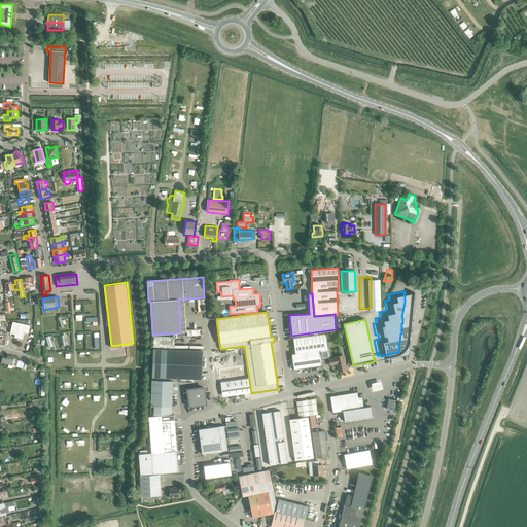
[(24,332),(29,334),(30,325),(12,321),(10,334),(15,335),(14,338),(23,339),(24,332)]
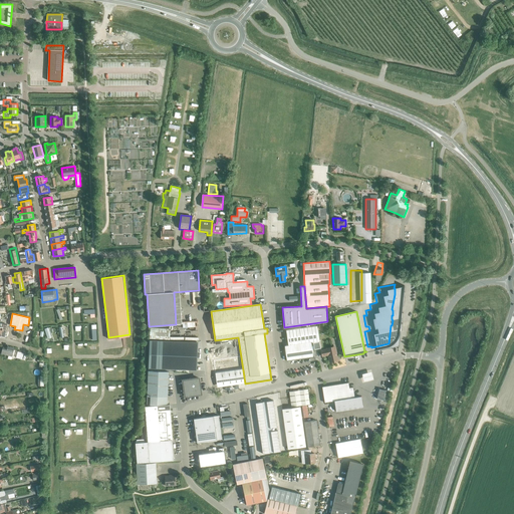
[(313,341),(319,340),(317,326),(286,330),(288,344),(313,341)]
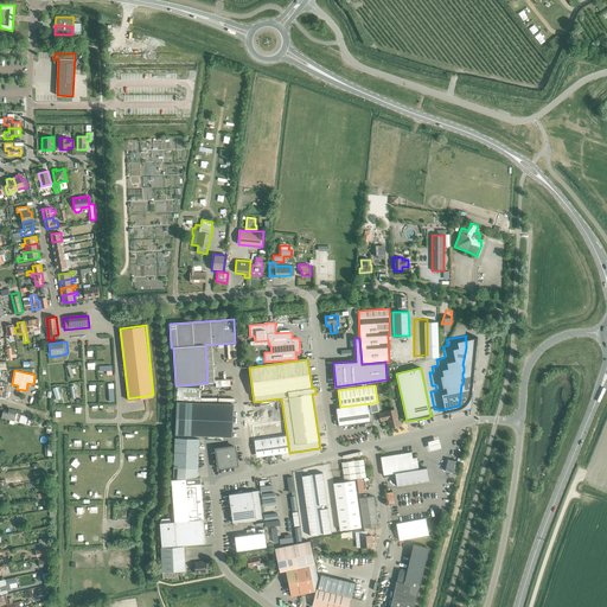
[(177,400),(200,401),(200,388),(177,387),(177,400)]
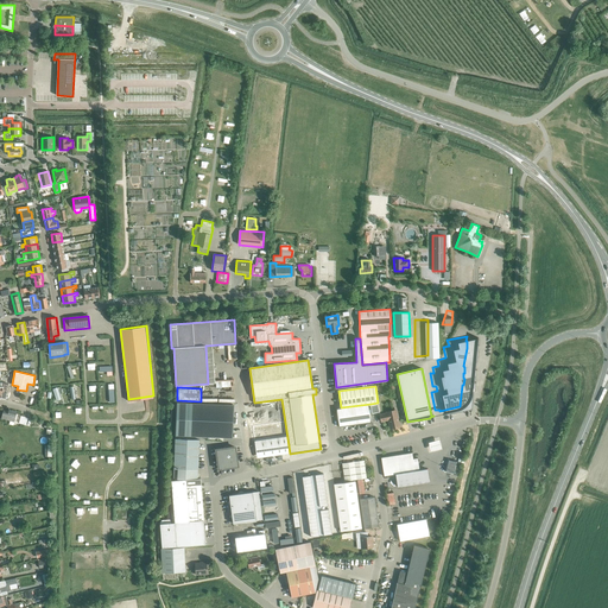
[(177,403),(176,435),(217,437),(233,437),(234,405),(177,403)]
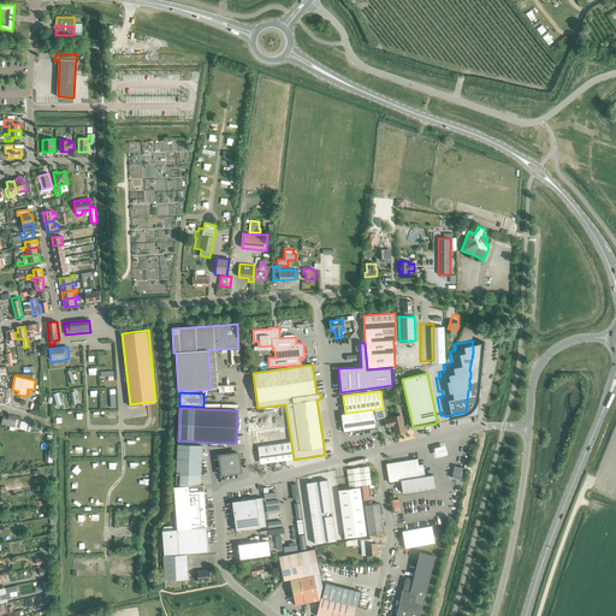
[(373,410),(375,409),(345,413),(345,414),(342,414),(344,432),(375,427),(373,410)]
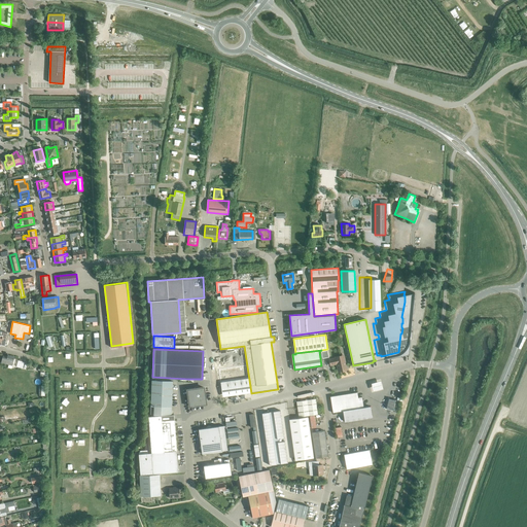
[(12,365),(14,357),(8,355),(7,356),(3,355),(1,363),(12,365)]
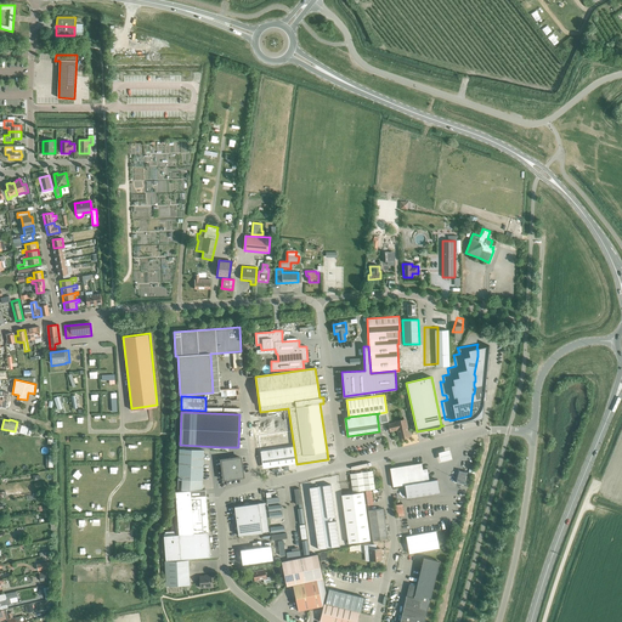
[(400,439),(410,436),(406,420),(389,424),(390,431),(399,429),(399,433),(400,439)]
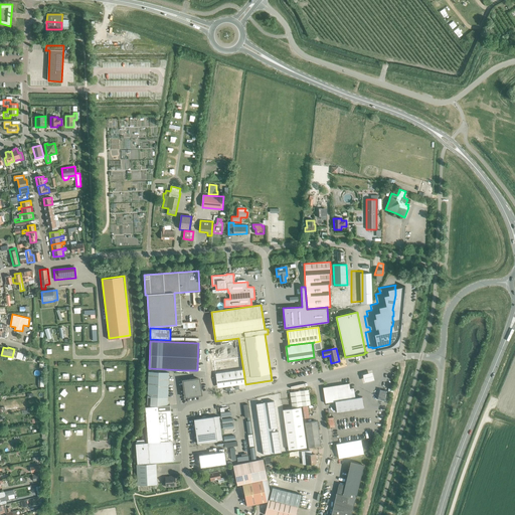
[(241,358),(217,361),(221,387),(245,384),(241,358)]
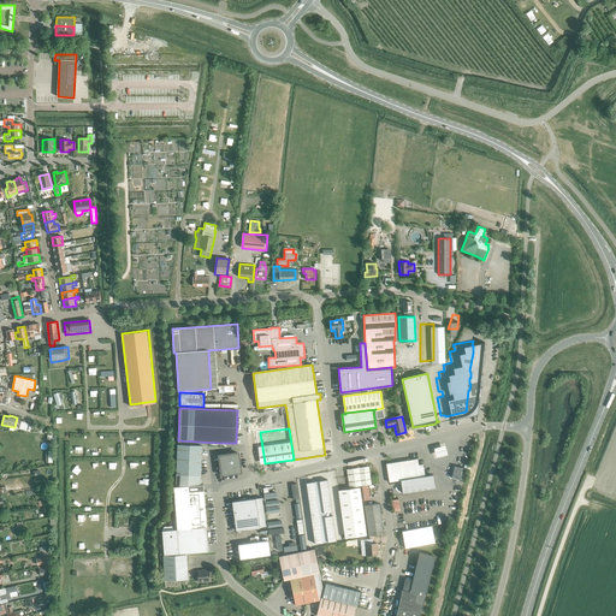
[(176,475),(176,484),(184,485),(184,475),(201,477),(202,445),(177,444),(176,475)]
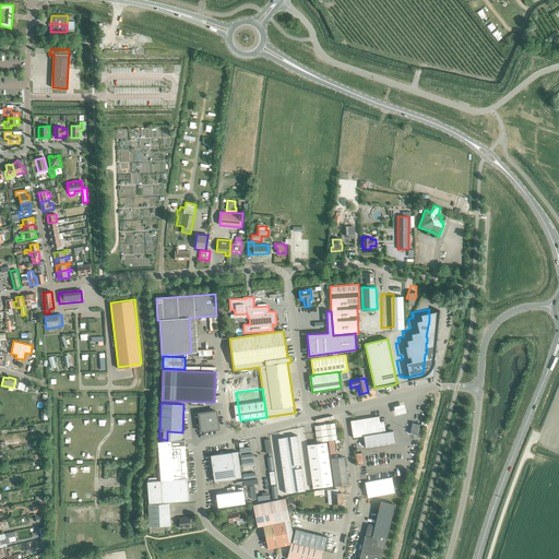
[(394,405),(396,414),(406,412),(404,403),(394,405)]
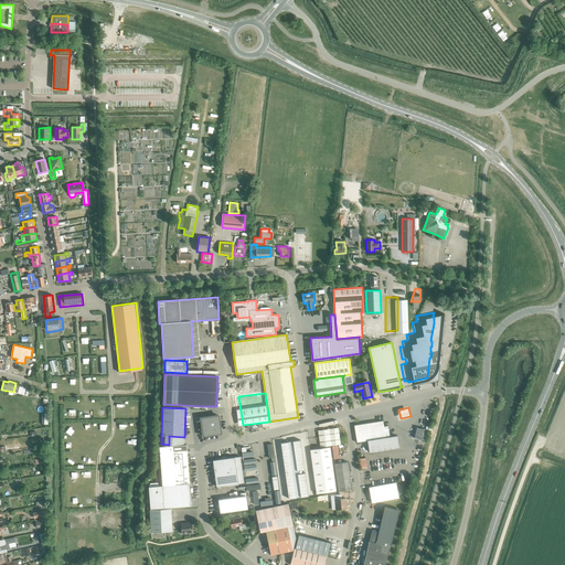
[(201,418),(203,436),(217,434),(221,430),(219,415),(201,418)]
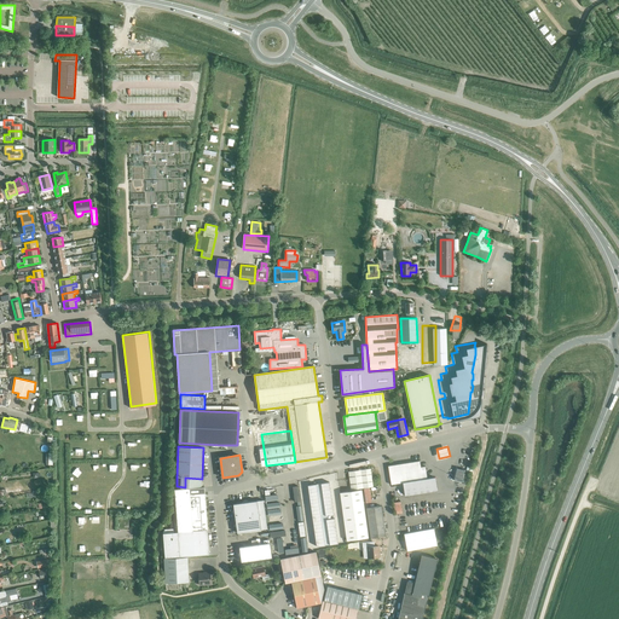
[(420,461),(388,466),(391,485),(403,484),(405,495),(437,491),(434,476),(427,478),(424,467),(421,467),(420,461)]
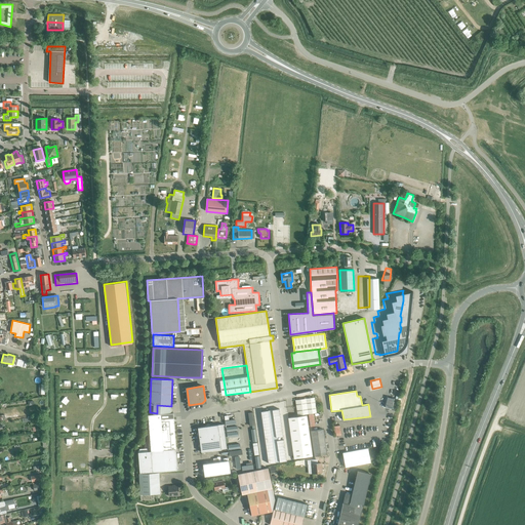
[(388,397),(385,407),(386,407),(392,409),(394,401),(394,398),(388,397)]
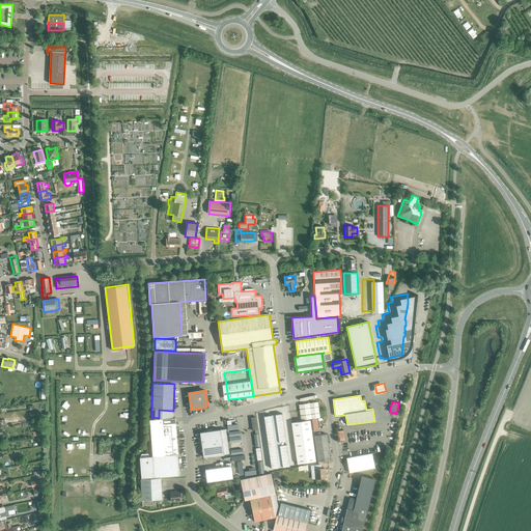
[(299,404),(301,420),(320,417),(318,402),(310,403),(299,404)]
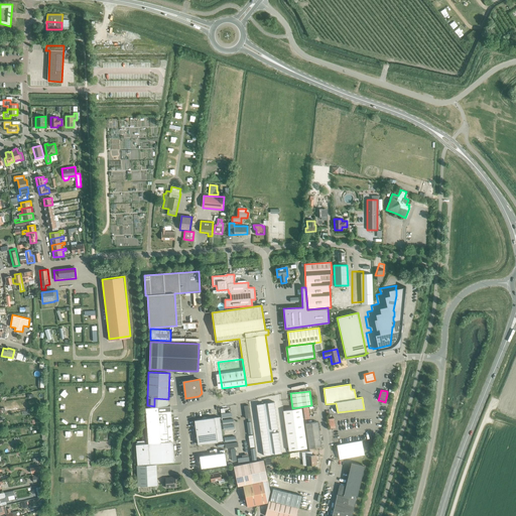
[(136,444),(137,465),(174,462),(173,441),(170,411),(170,406),(158,407),(145,408),(146,417),(148,443),(145,443),(145,440),(138,441),(136,443),(136,444)]
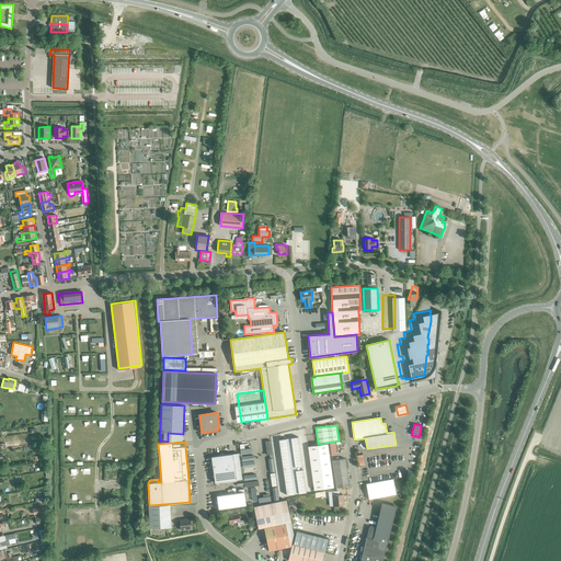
[(308,447),(315,491),(334,489),(328,444),(308,447)]
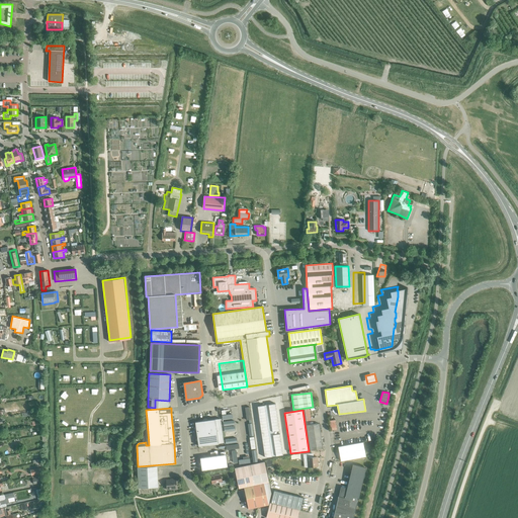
[(198,442),(198,446),(224,442),(221,419),(195,422),(195,426),(194,428),(196,430),(197,438),(195,440),(198,442)]
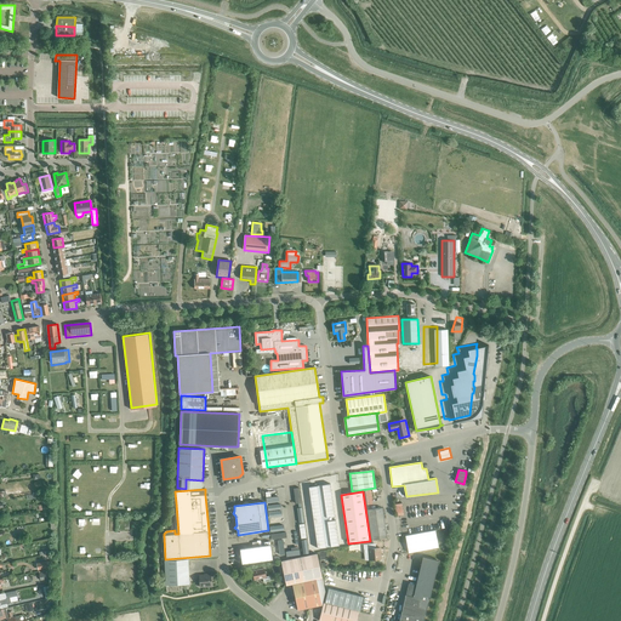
[(368,510),(371,540),(387,537),(382,507),(368,510)]
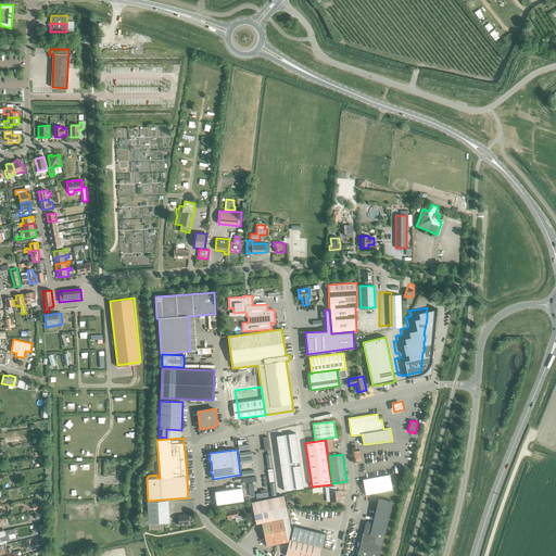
[(363,480),(366,494),(392,490),(390,475),(363,480)]
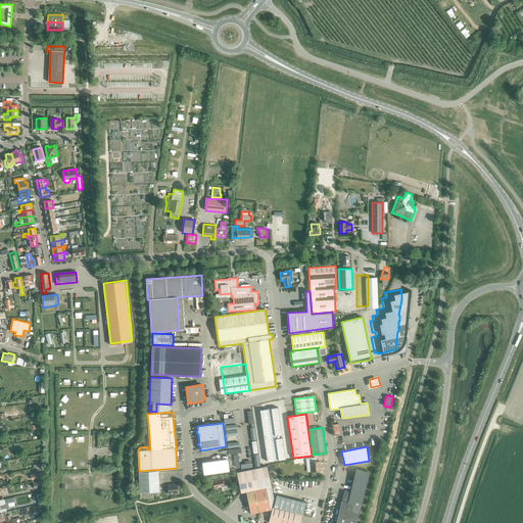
[(203,470),(204,475),(229,471),(228,459),(202,463),(202,467),(201,469),(203,470)]
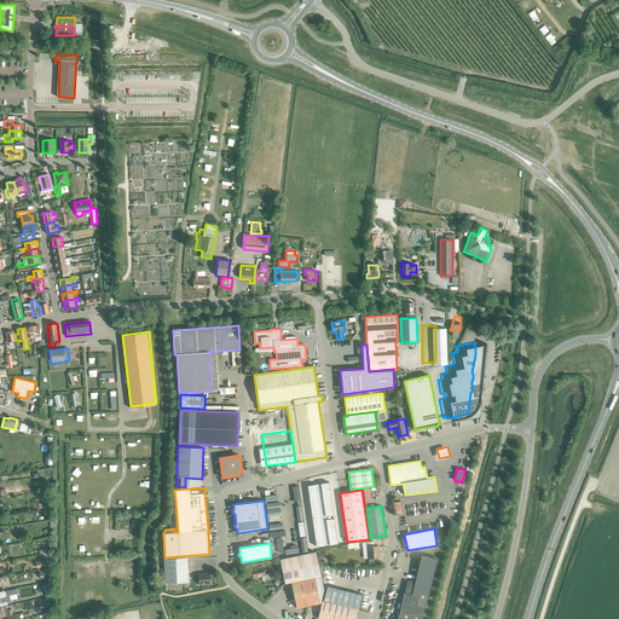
[(368,551),(369,559),(380,557),(379,547),(368,547),(368,548),(366,549),(366,551),(368,551)]
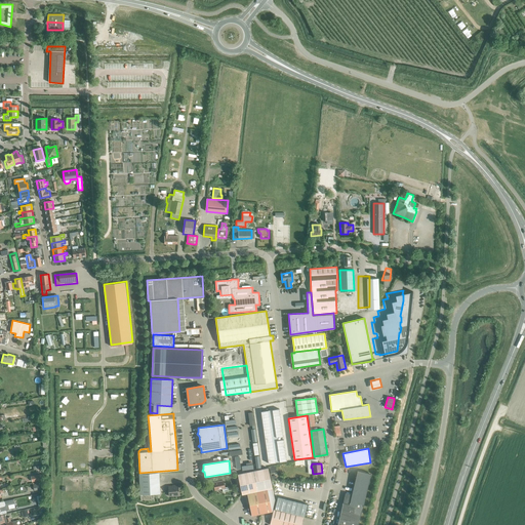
[(272,512),(275,499),(268,468),(238,475),(242,494),(247,493),(251,516),(272,512)]
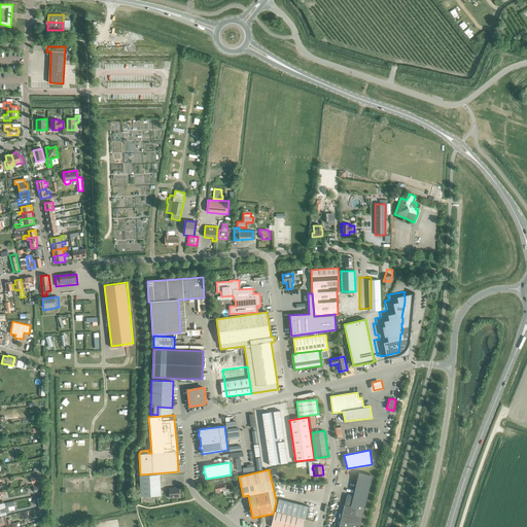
[(140,476),(141,496),(161,495),(160,475),(140,476)]
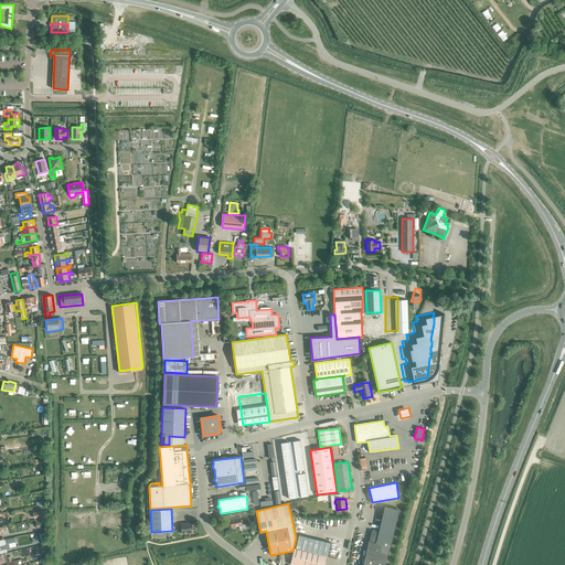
[(376,544),(371,542),(363,564),(385,564),(391,544),(392,545),(401,512),(385,509),(376,544)]
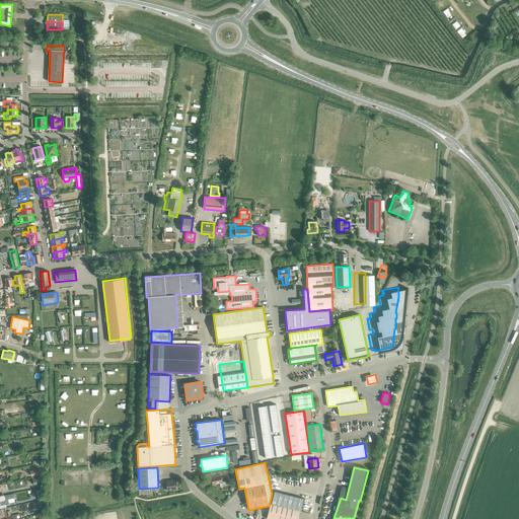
[(225,482),(222,483),(221,475),(211,477),(213,485),(220,483),(220,487),(226,485),(225,482)]
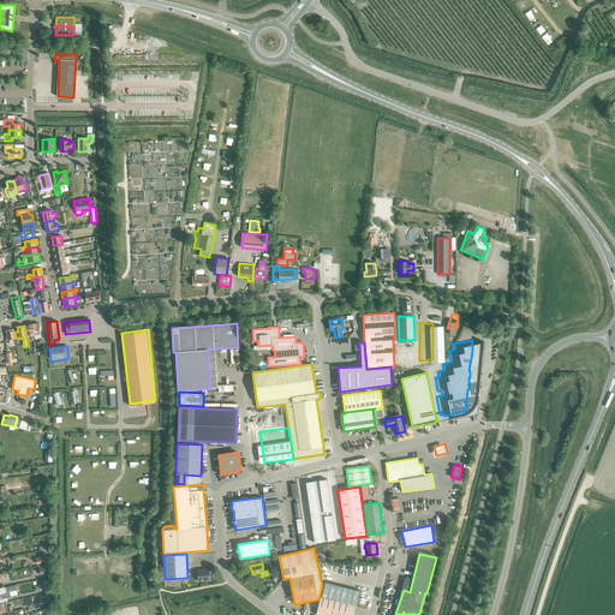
[(39,567),(40,575),(48,573),(48,572),(51,572),(49,565),(39,567)]
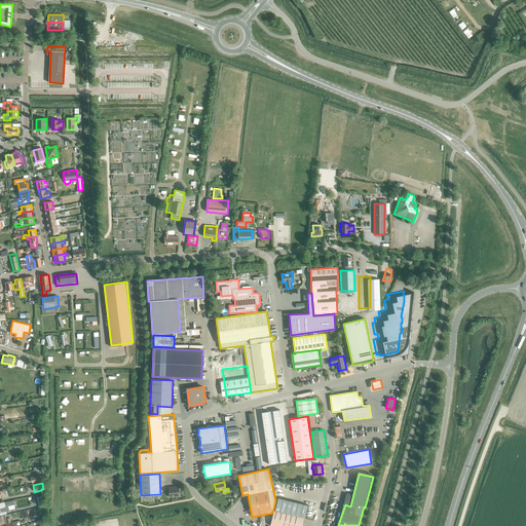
[(168,487),(170,497),(179,496),(179,487),(168,487)]
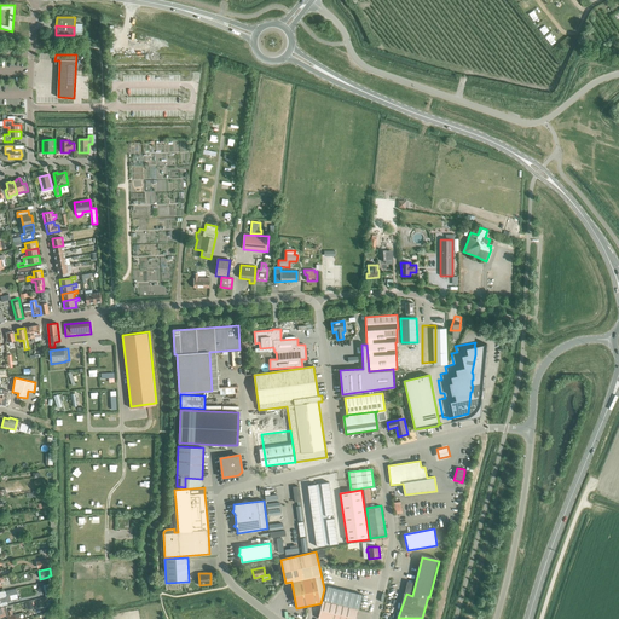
[(327,585),(324,600),(359,608),(363,594),(327,585)]
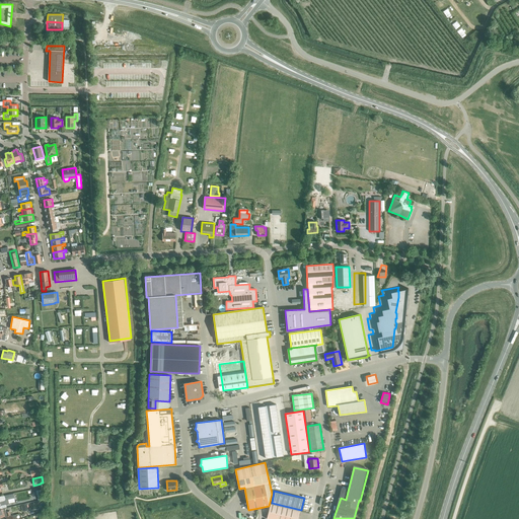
[(267,518),(268,518),(297,518),(300,511),(270,504),(267,518)]
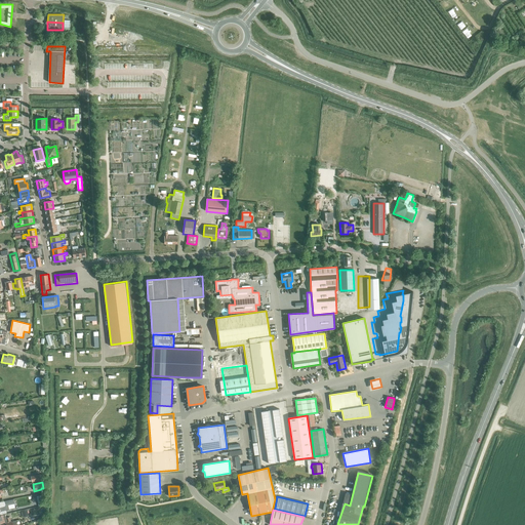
[(6,523),(11,522),(9,517),(6,518),(5,514),(0,515),(0,523),(5,522),(5,523),(6,523)]
